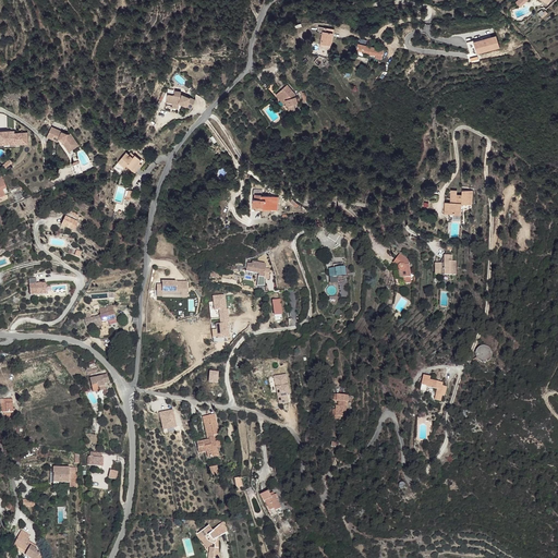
[(323,32),(320,48),(330,49),(334,28),(324,27),(325,28),(318,27),(317,31),(323,32)]
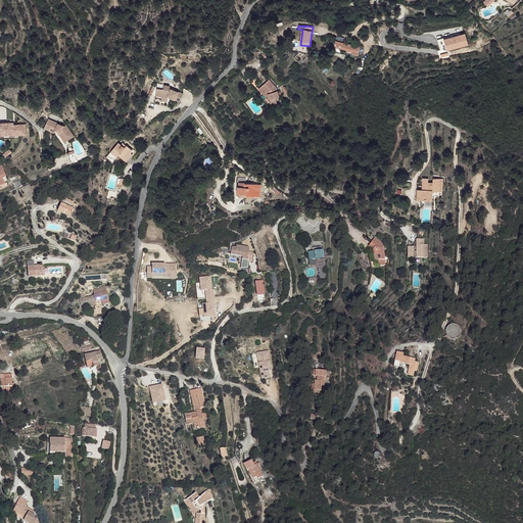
[(446,51),(469,45),(466,33),(438,40),(440,47),(445,45),(446,51)]
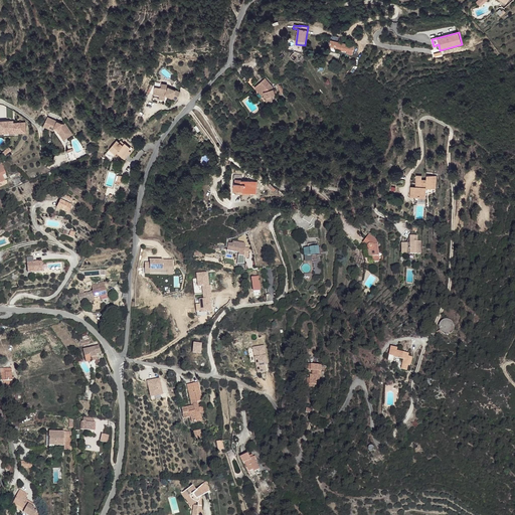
[(353,44),(330,40),(329,46),(346,49),(346,51),(352,53),(353,44)]
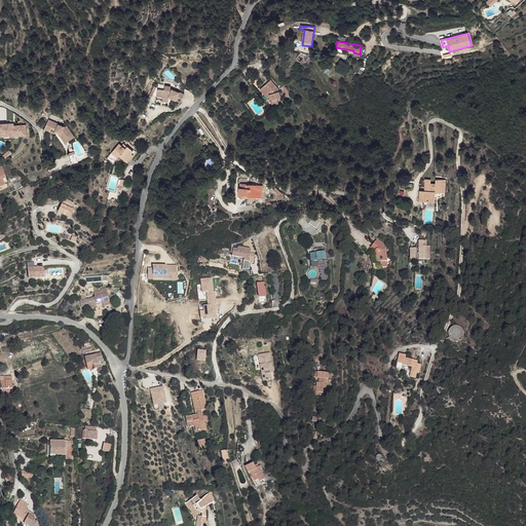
[(301,52),(296,58),(301,62),(305,58),(308,61),(309,59),(307,58),(308,57),(306,53),(306,54),(301,52)]
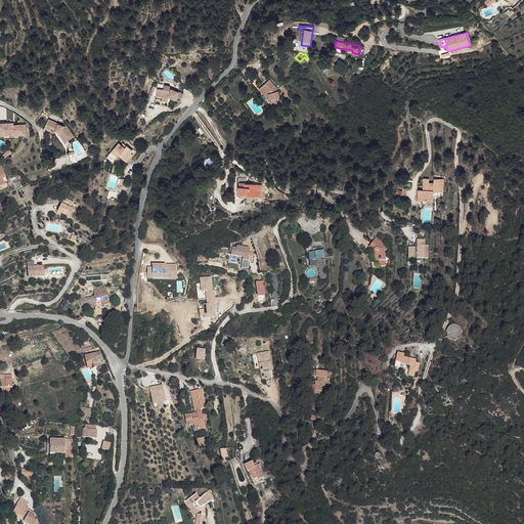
[(265,95),(265,97),(275,95),(275,87),(268,78),(259,84),(262,88),(265,89),(265,91),(264,91),(265,95)]
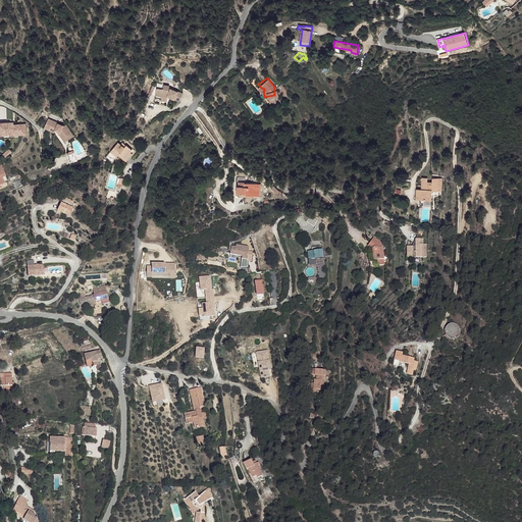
[(256,85),(262,95),(264,95),(263,91),(264,91),(264,89),(261,88),(258,84),(256,85)]
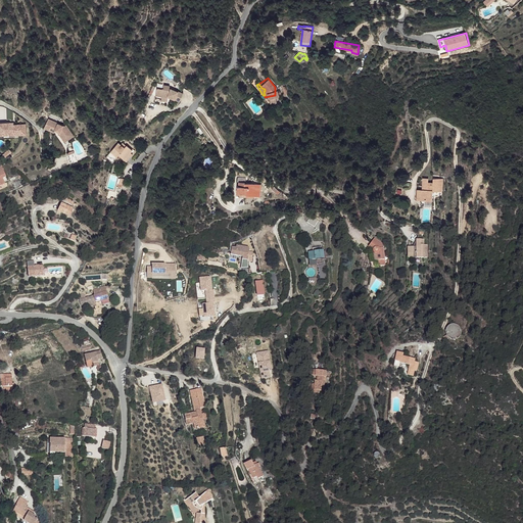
[(167,91),(159,89),(158,96),(163,98),(170,99),(171,98),(182,104),(185,97),(181,95),(174,91),(173,91),(173,89),(168,87),(167,91)]
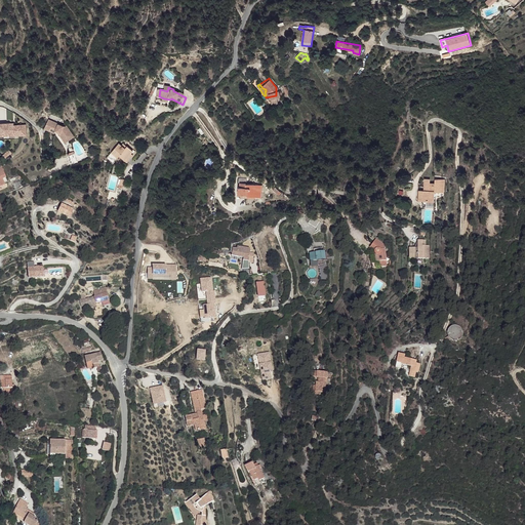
[(49,120),(45,129),(54,133),(55,131),(61,133),(59,135),(66,144),(75,137),(67,127),(65,128),(57,125),(58,124),(49,120)]
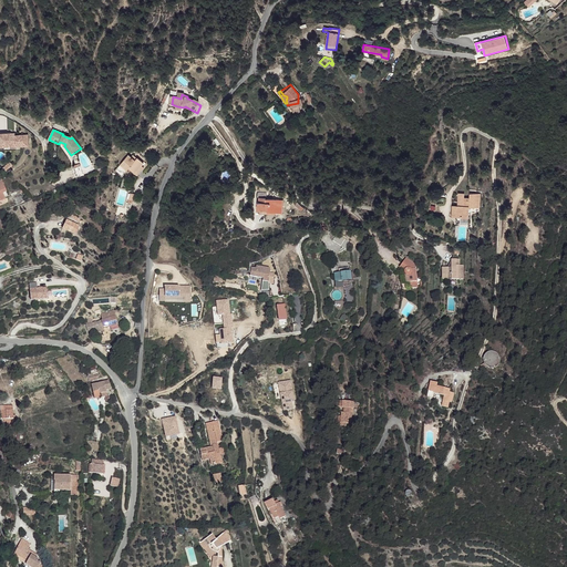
[(11,134),(0,133),(0,144),(10,144),(10,147),(28,147),(28,135),(14,135),(14,137),(11,137),(11,134)]
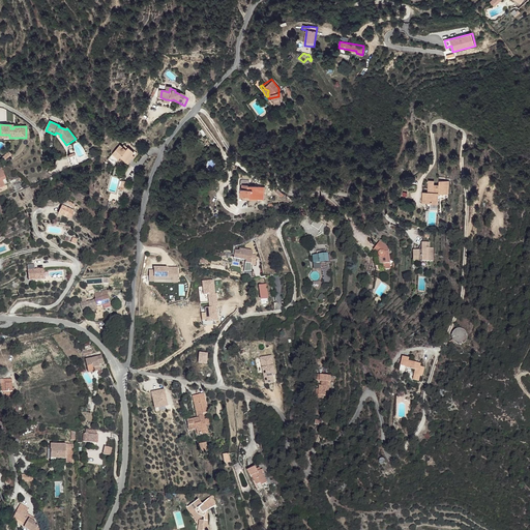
[(121,147),(119,145),(112,153),(107,159),(113,166),(118,160),(120,158),(126,164),(137,153),(133,150),(131,151),(127,148),(126,148),(125,150),(123,149),(125,147),(123,146),(121,147)]
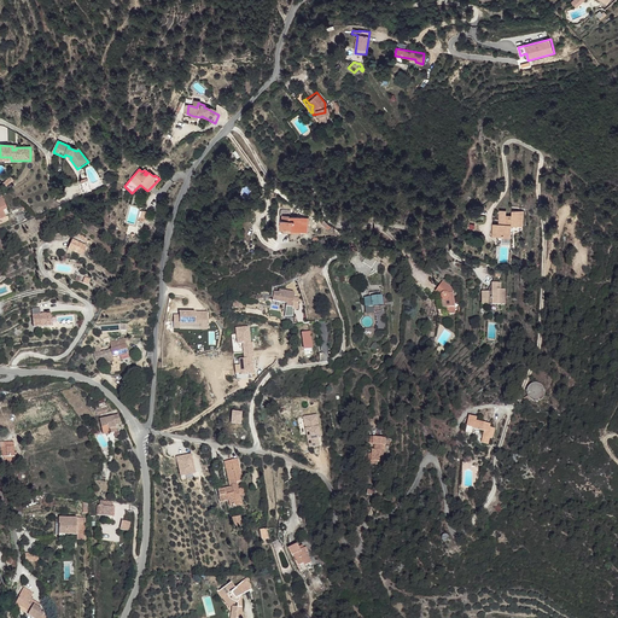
[(82,192),(89,190),(86,179),(79,181),(82,192)]
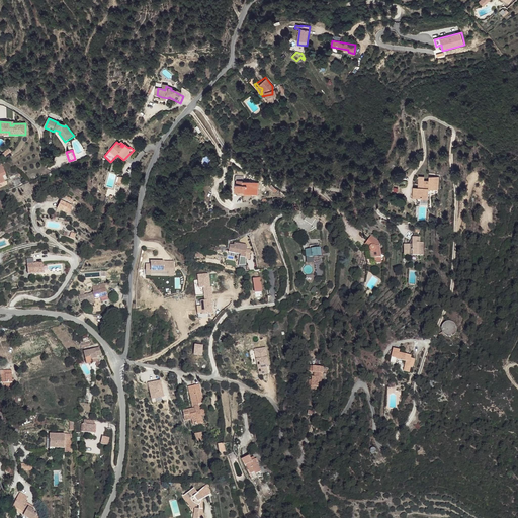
[(123,177),(118,175),(114,190),(119,191),(123,177)]
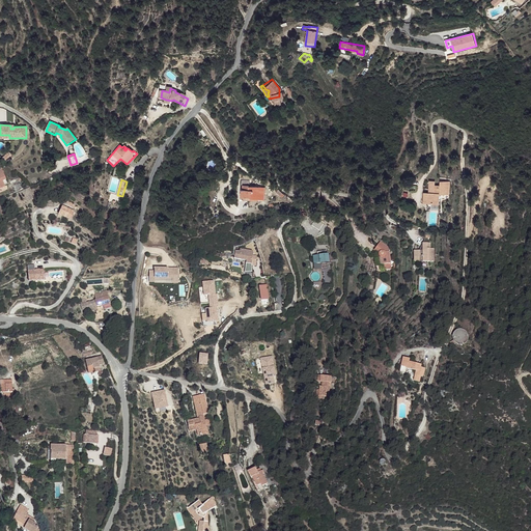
[(249,180),(243,179),(242,184),(241,184),(240,191),(249,193),(249,194),(258,196),(259,189),(258,189),(258,184),(249,183),(249,180)]
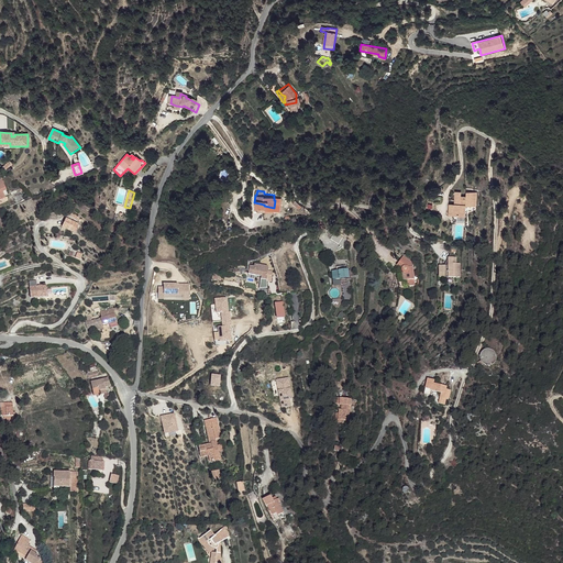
[(450,205),(450,216),(455,217),(455,212),(460,212),(459,218),(466,218),(467,207),(477,208),(477,192),(466,192),(466,197),(462,197),(462,192),(456,192),(456,200),(460,200),(460,205),(456,205),(450,205)]
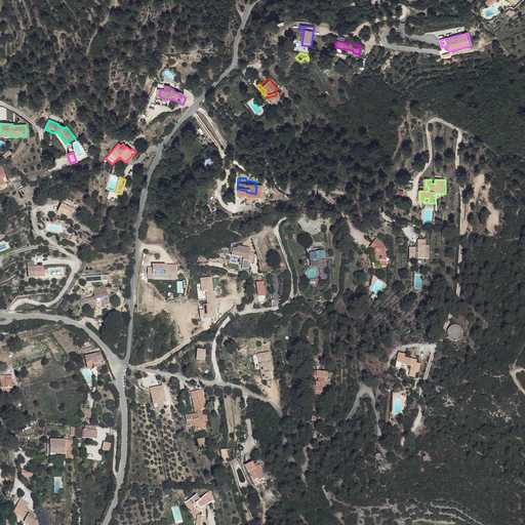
[(73,207),(61,202),(57,209),(69,215),(73,207)]
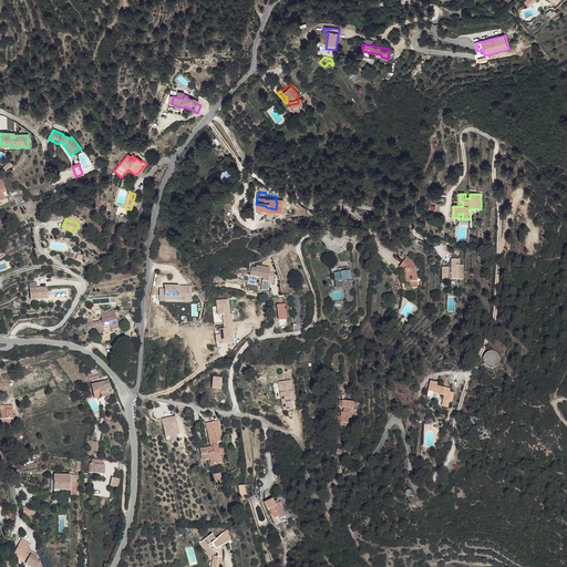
[(408,257),(402,266),(406,268),(406,269),(406,270),(408,271),(409,271),(409,272),(411,272),(412,280),(420,279),(418,267),(419,265),(408,257)]
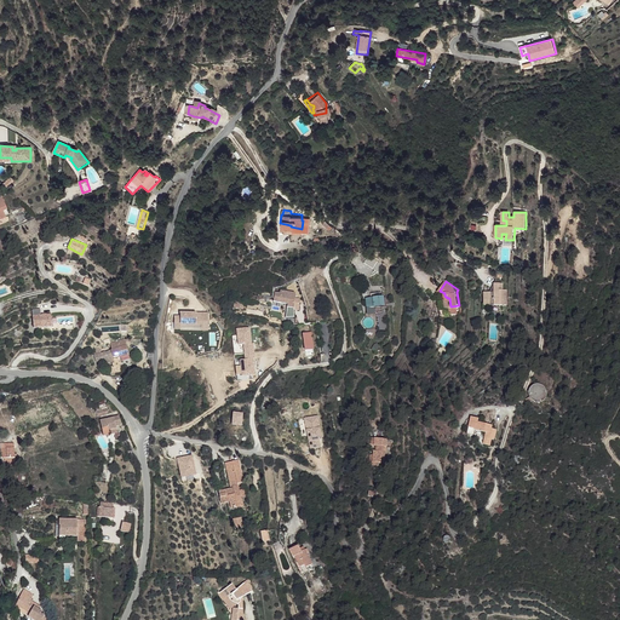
[(487,293),(483,305),(505,311),(509,296),(505,294),(507,287),(501,282),(494,290),(497,293),(497,296),(487,293)]
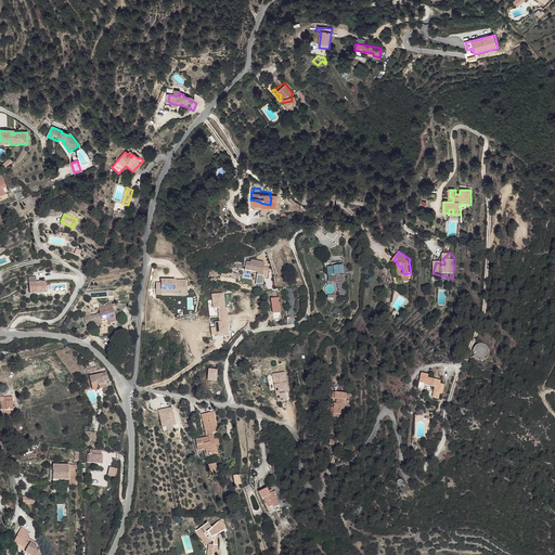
[(245,261),(244,270),(257,272),(256,284),(262,284),(262,275),(263,271),(263,262),(250,260),(249,262),(245,261)]
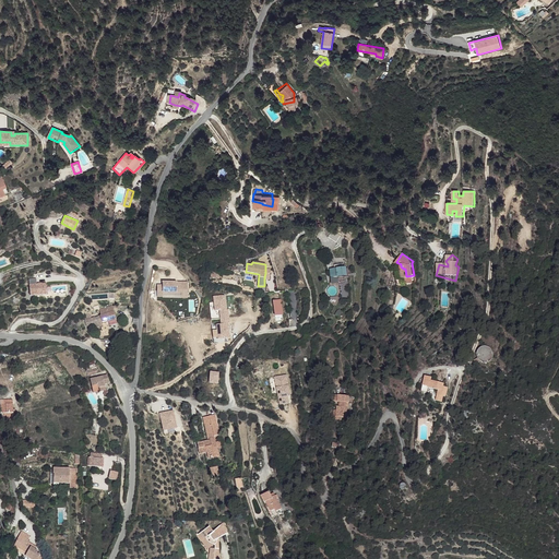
[(332,270),(333,282),(345,282),(346,277),(349,277),(349,269),(332,270)]
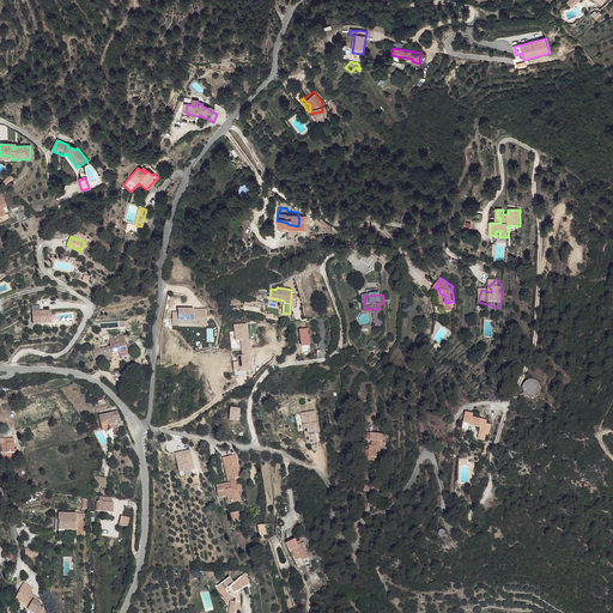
[(229,302),(229,304),(242,307),(243,302),(243,301),(232,297),(231,303),(229,302)]
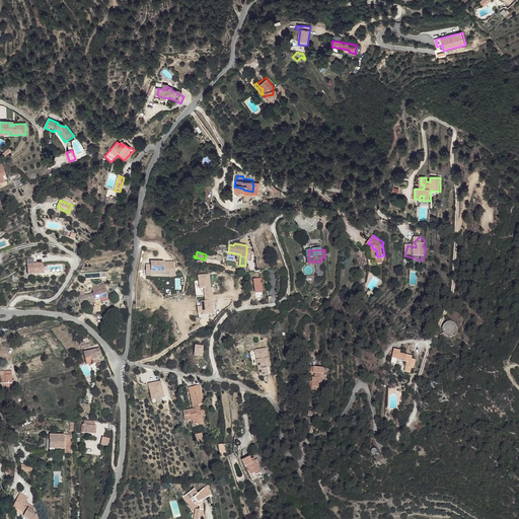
[(33,258),(26,260),(28,275),(45,273),(44,264),(34,265),(33,258)]
